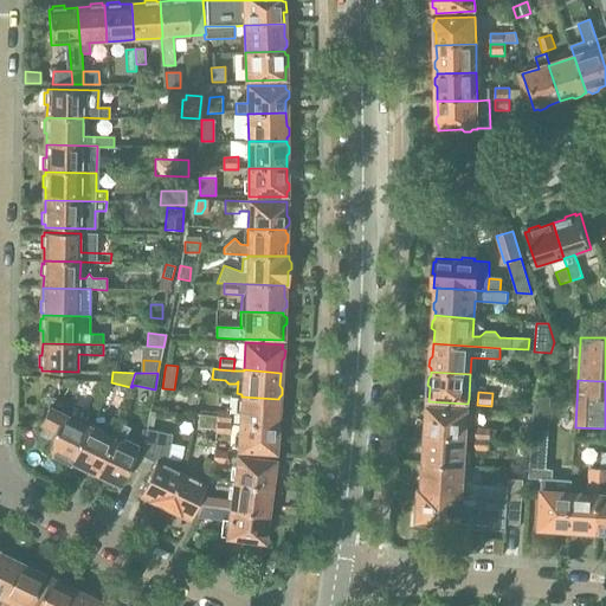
[(278,401),(278,399),(242,397),(240,424),(277,426),(278,413),(281,411),(281,405),(278,401)]
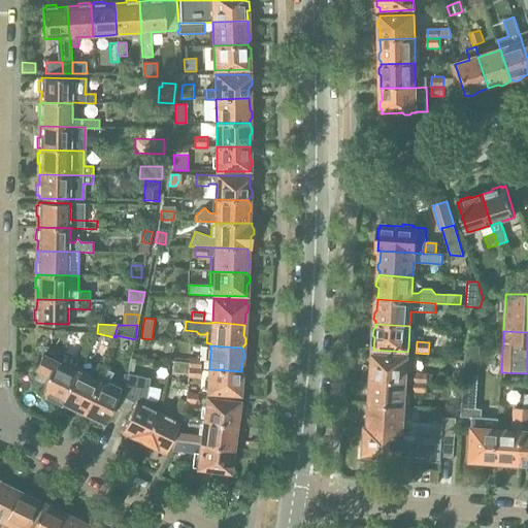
[(60,404),(76,372),(55,361),(58,353),(45,348),(35,368),(42,372),(38,381),(43,384),(39,391),(46,394),(45,397),(60,404)]
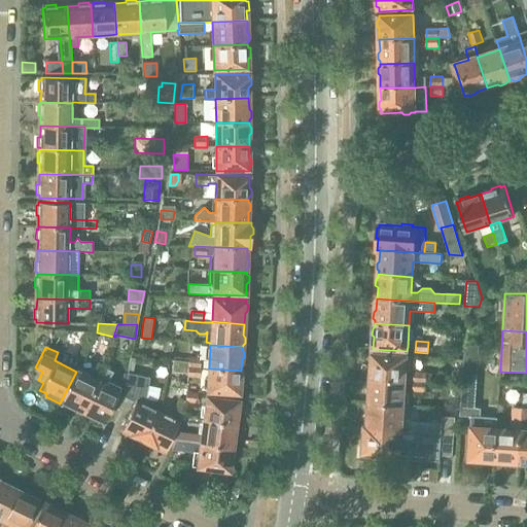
[(372,379),(405,381),(407,356),(373,353),(373,357),(371,359),(370,365),(372,367),(372,379)]
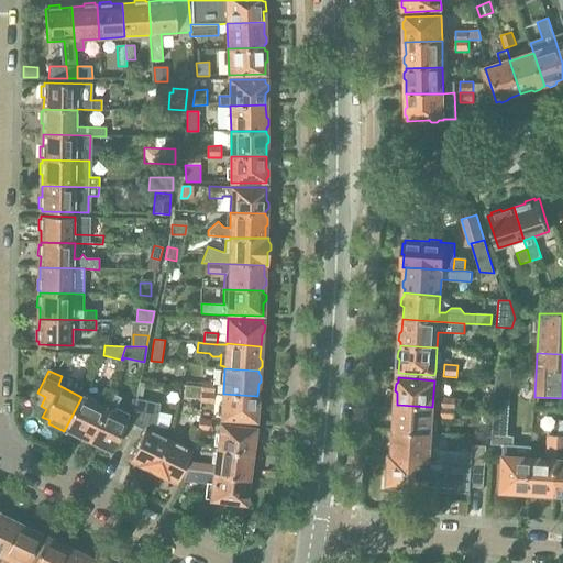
[(140,382),(136,399),(141,400),(143,400),(146,383),(140,382)]
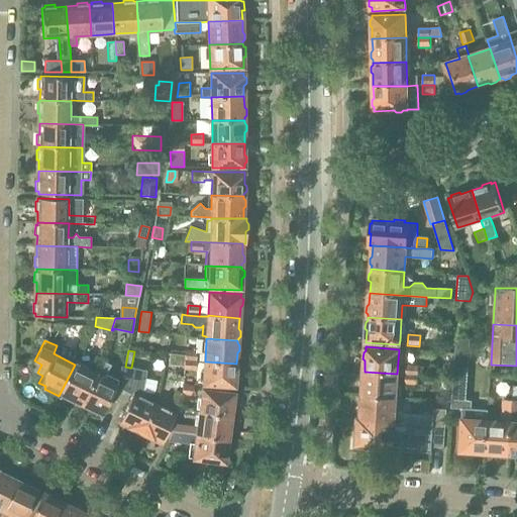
[(185,350),(184,360),(196,362),(197,351),(185,350)]
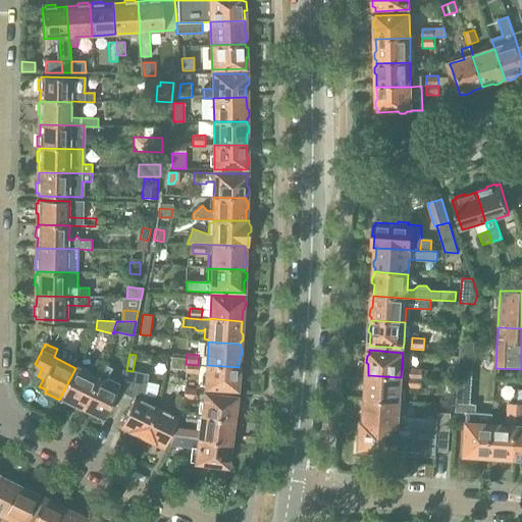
[(186,373),(198,374),(198,365),(186,364),(186,373)]
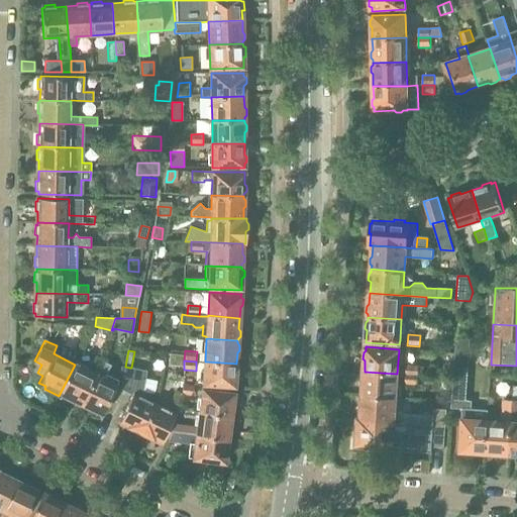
[(235,375),(236,364),(205,362),(203,385),(234,387),(234,385),(237,383),(237,377),(235,375)]
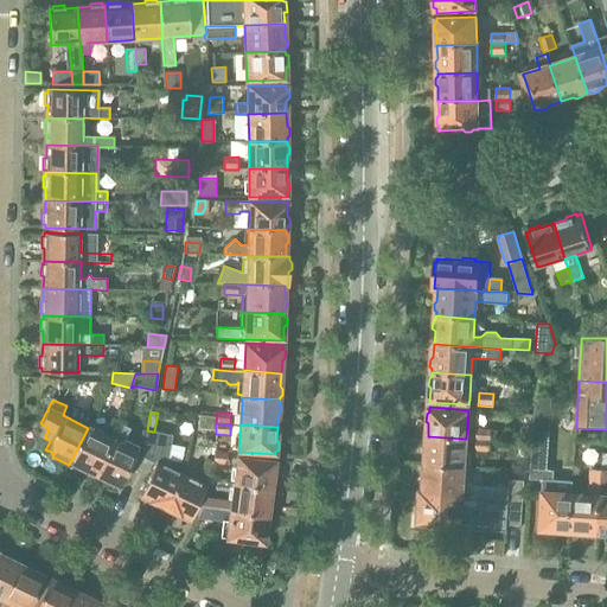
[(136,452),(139,447),(125,440),(129,430),(120,426),(113,440),(96,474),(109,480),(109,485),(115,487),(117,485),(121,486),(138,453),(136,452)]
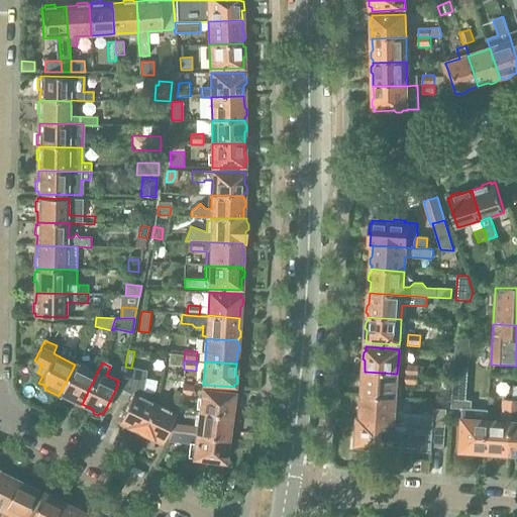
[(75,365),(59,396),(69,401),(70,398),(82,404),(96,375),(95,375),(75,365)]
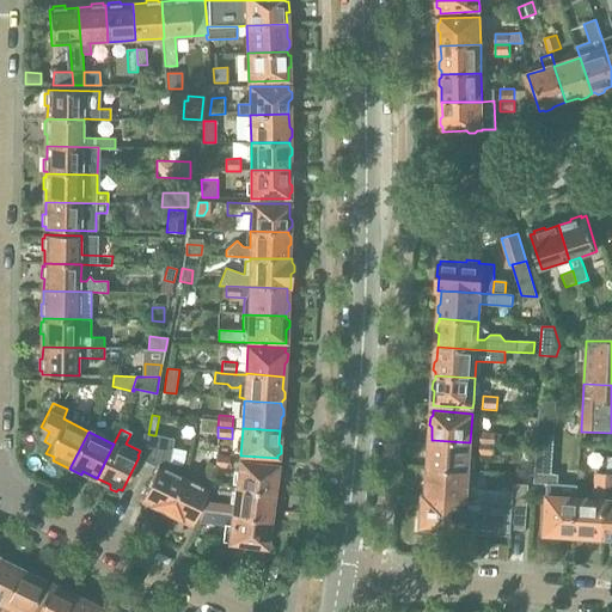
[(481,432),(481,442),(495,444),(496,433),(481,432)]
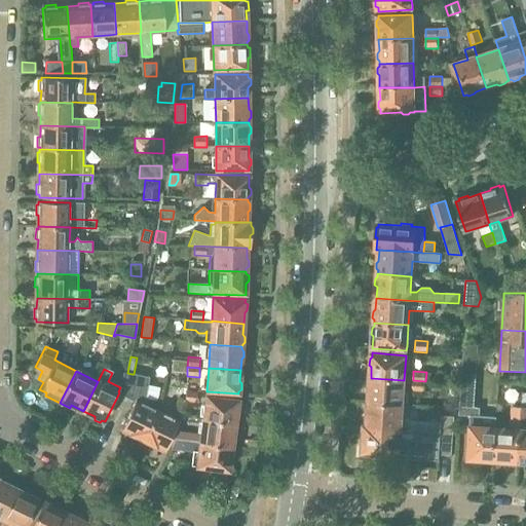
[(144,405),(149,377),(134,374),(132,374),(127,373),(122,396),(136,402),(121,429),(132,435),(133,438),(138,440),(141,439),(143,440),(157,412),(144,405)]
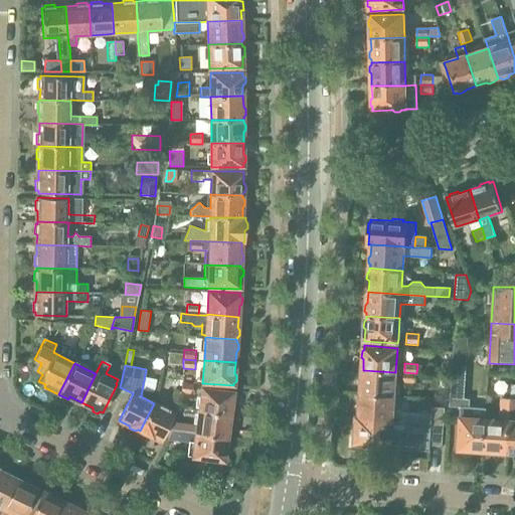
[(452,367),(450,398),(464,399),(467,368),(452,367)]
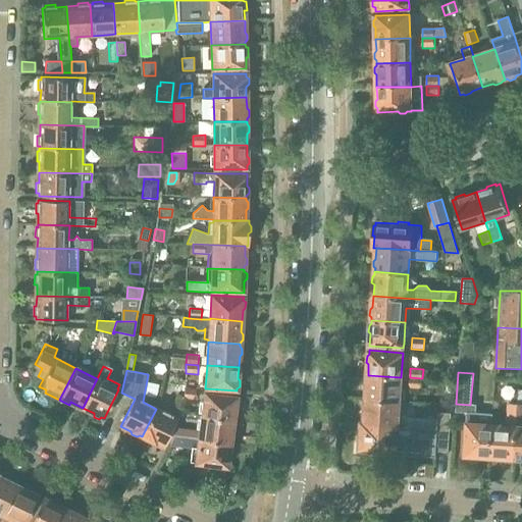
[(366,397),(366,400),(400,402),(401,377),(368,375),(367,386),(365,388),(364,395),(366,397)]
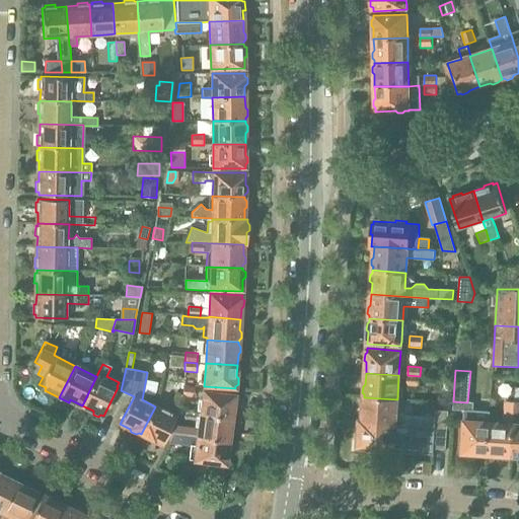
[(419,387),(420,376),(408,375),(406,386),(419,387)]
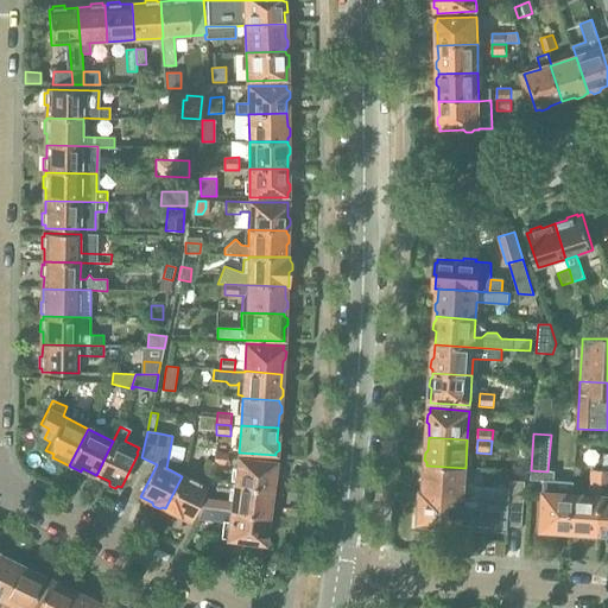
[(215,451),(214,462),(217,464),(227,466),(228,454),(215,451)]
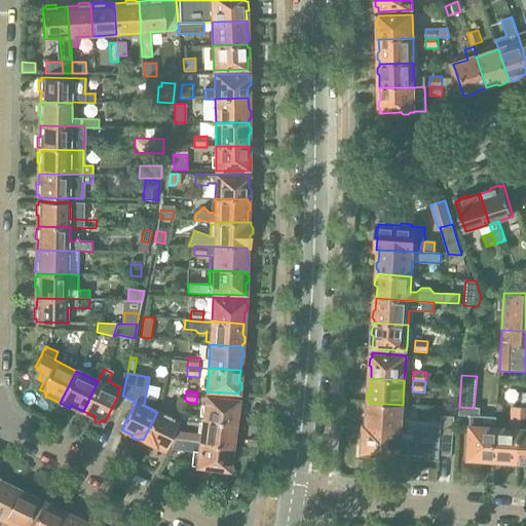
[(236,411),(238,400),(207,396),(203,419),(235,423),(235,421),(238,419),(238,414),(236,411)]
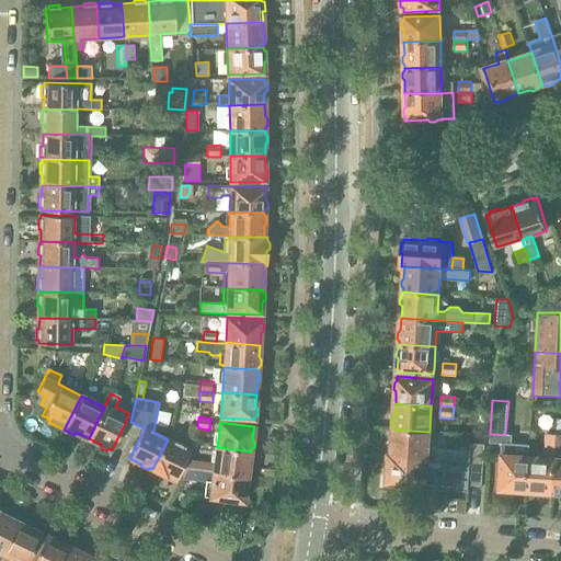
[(196,439),(201,428),(197,426),(191,423),(185,435),(196,439)]
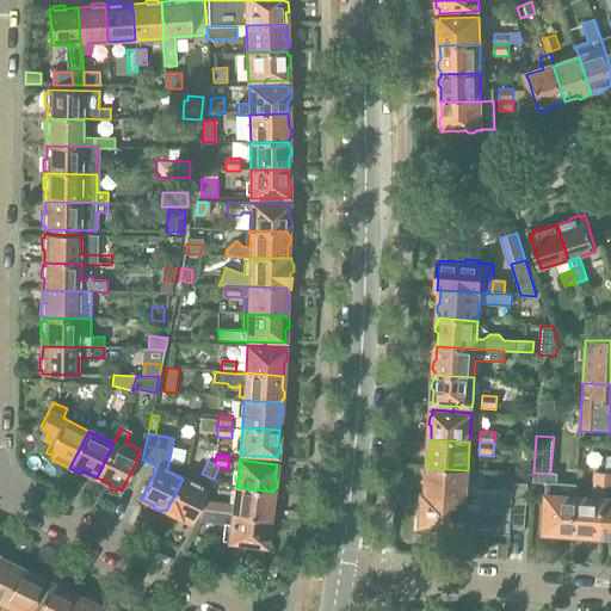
[(468,470),(429,468),(429,471),(426,474),(425,480),(427,483),(427,495),(526,503),(528,486),(512,485),(512,491),(467,488),(468,470)]
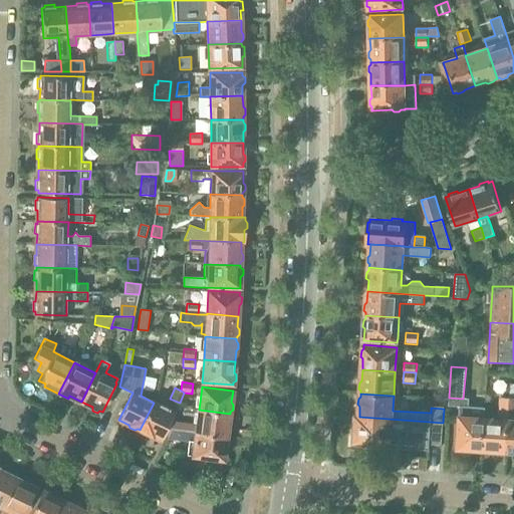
[(498,420),(484,419),(482,451),(485,451),(487,453),(493,453),(495,451),(506,452),(510,398),(500,397),(498,420)]
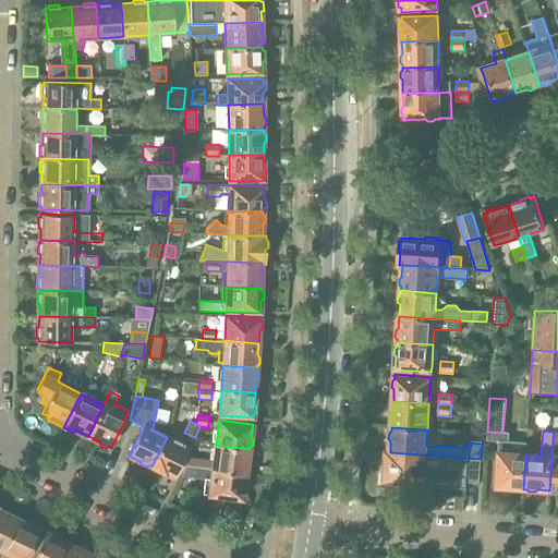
[(174,478),(190,448),(167,437),(152,466),(155,469),(156,471),(161,474),(165,473),(174,478)]
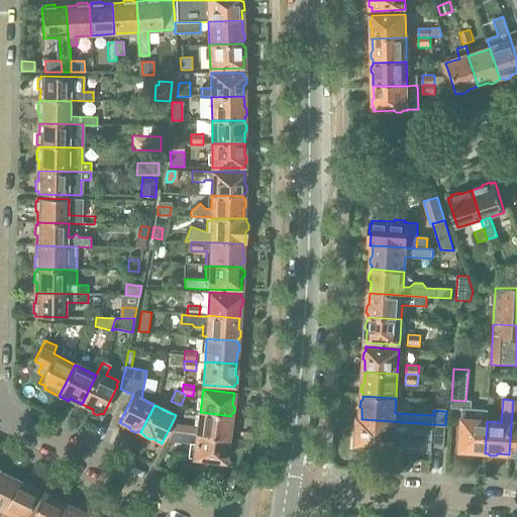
[(482,452),(485,453),(487,421),(488,410),(463,409),(460,451),(472,452),(474,454),(480,454),(482,452)]
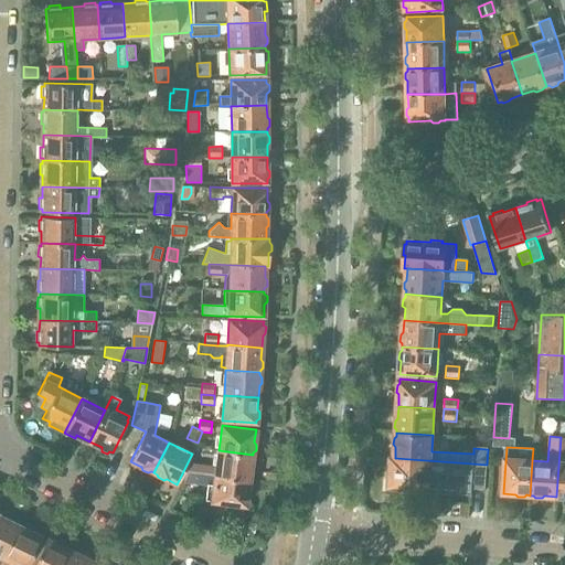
[(215,476),(249,480),(251,468),(254,466),(255,460),(252,457),(253,455),(219,450),(215,476)]
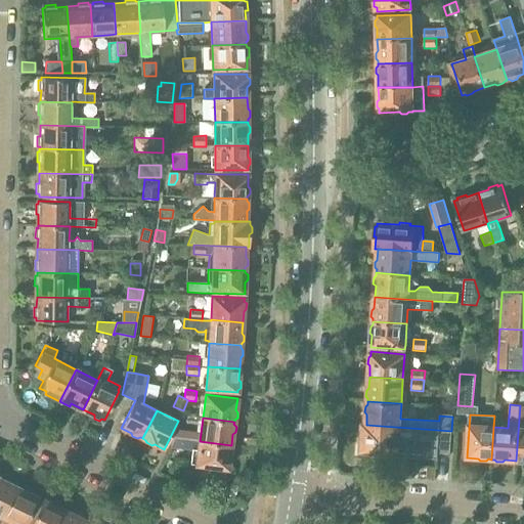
[(451,431),(366,425),(365,425),(363,425),(362,435),(360,434),(359,445),(361,445),(361,450),(364,450),(364,453),(375,453),(375,451),(400,453),(400,455),(410,456),(410,454),(438,456),(438,451),(450,452),(451,431)]
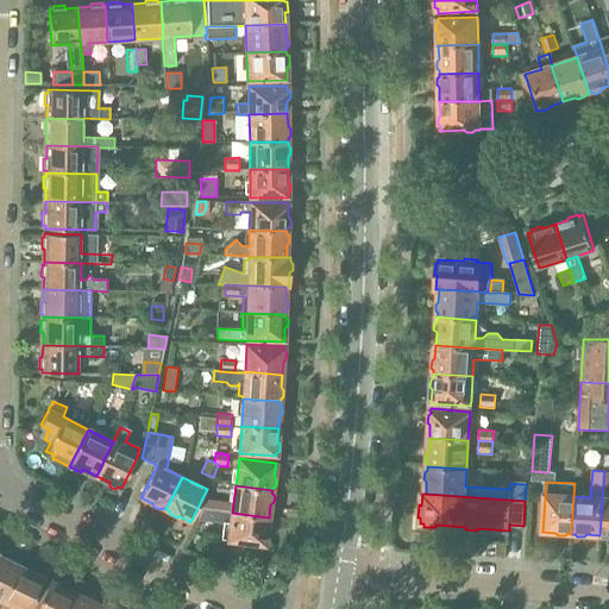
[(232,513),(203,509),(198,520),(224,523),(221,539),(265,545),(267,534),(270,532),(270,525),(268,522),(269,518),(232,513)]
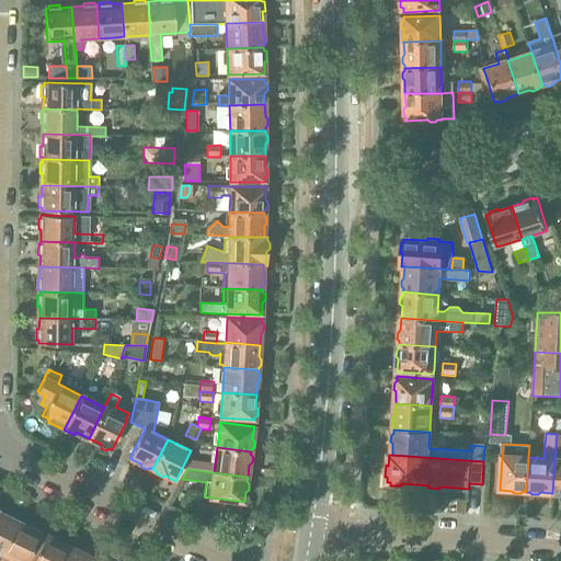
[(0,556),(1,553),(2,553),(18,522),(14,521),(14,517),(8,514),(6,516),(0,513),(0,556)]
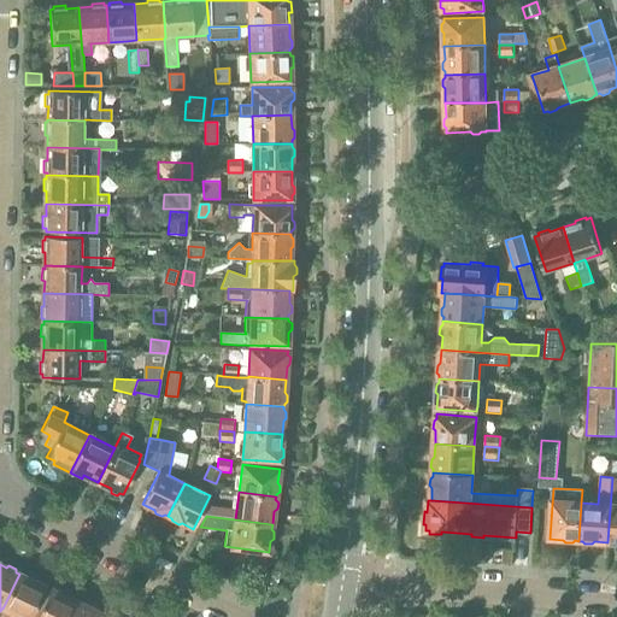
[(1,609),(0,611),(0,616),(9,616),(11,613),(18,616),(30,616),(46,587),(42,585),(42,582),(34,579),(31,580),(19,574),(3,609),(1,609)]
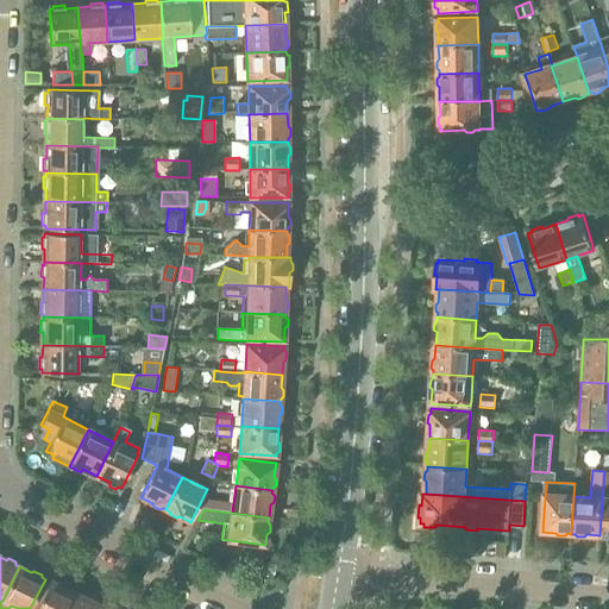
[(67,608),(75,594),(63,588),(62,584),(55,581),(52,583),(49,581),(35,608),(67,608)]
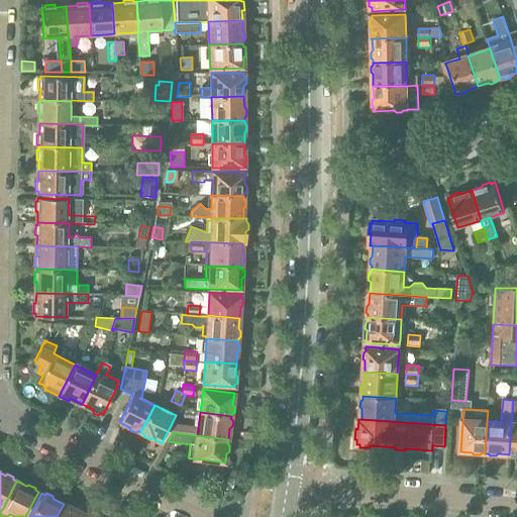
[(64,504),(57,516),(83,516),(85,514),(82,513),(82,510),(76,507),(73,508),(64,504)]
